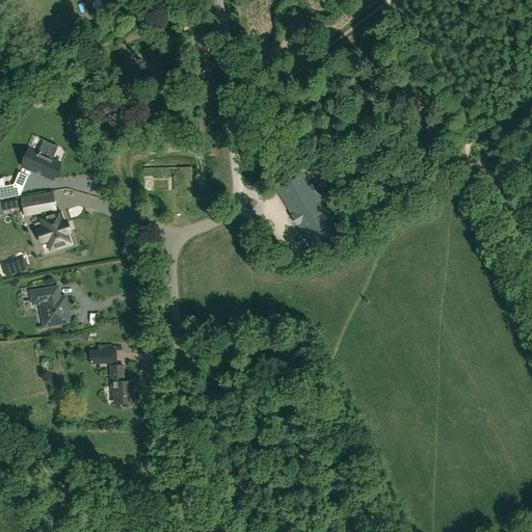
[(96,16),(105,11),(100,0),(90,4),(96,16)]
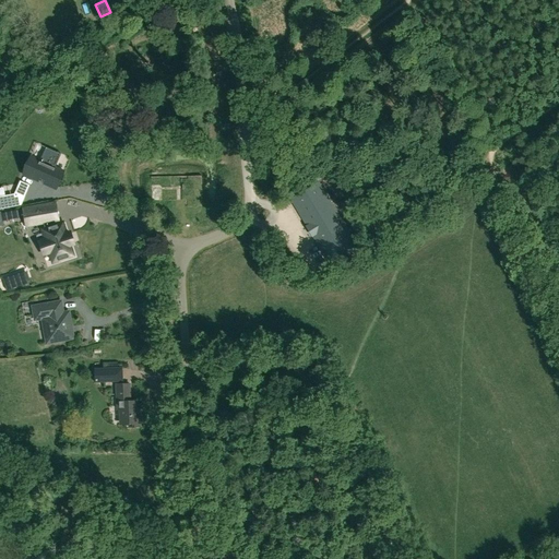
[(38,162),(31,158),(24,175),(55,188),(62,171),(54,168),(50,167),(54,161),(42,155),(38,162)]
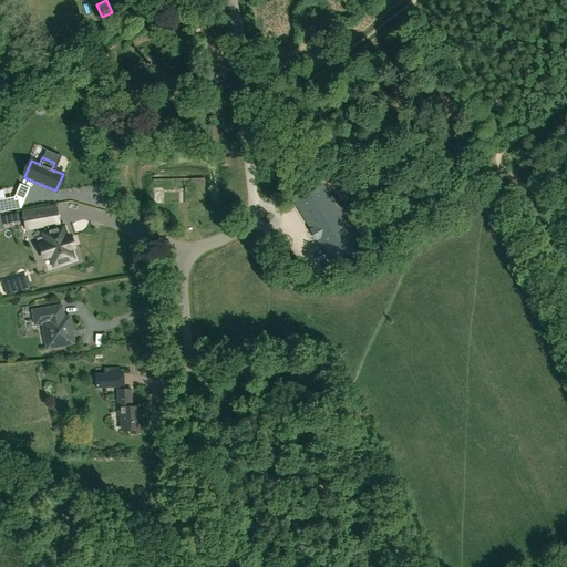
[(316,243),(317,240),(332,267),(361,250),(322,186),(294,203),(310,230),(309,232),(316,243)]
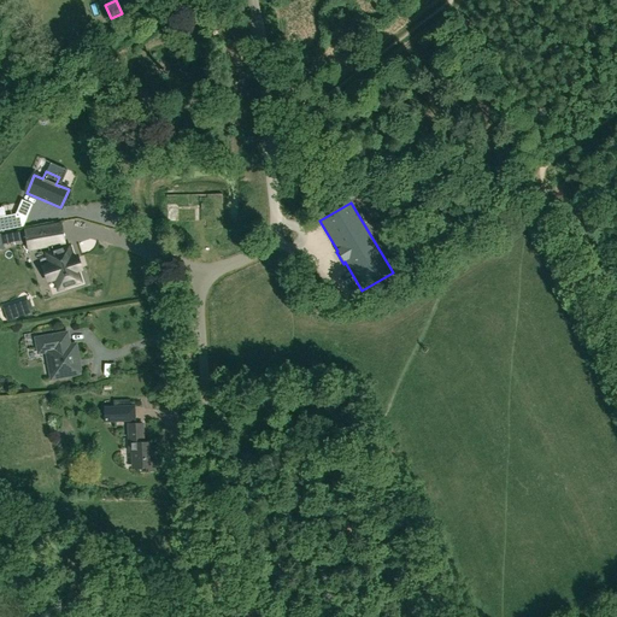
[(28,217),(17,212),(16,215),(0,217),(0,229),(23,227),(28,217)]
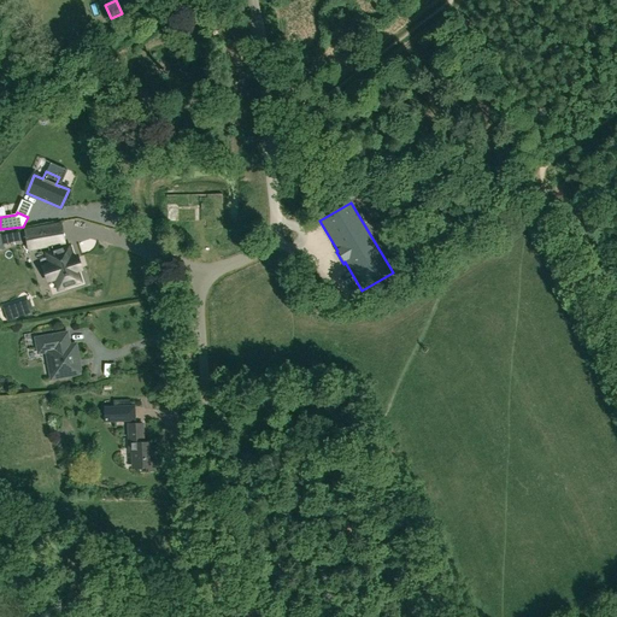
[(47,281),(62,276),(65,288),(81,282),(77,270),(81,269),(80,266),(78,266),(76,262),(78,260),(77,258),(74,259),(69,246),(62,248),(59,242),(51,244),(48,228),(27,231),(28,239),(36,238),(37,247),(46,245),(48,252),(46,253),(50,265),(42,266),(47,281)]
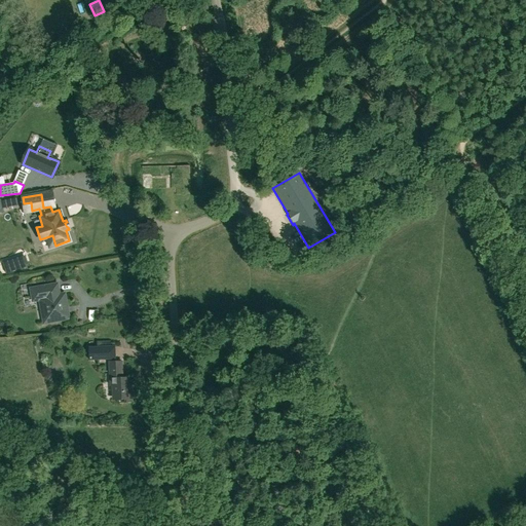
[(2,208),(12,205),(11,199),(1,201),(2,208)]
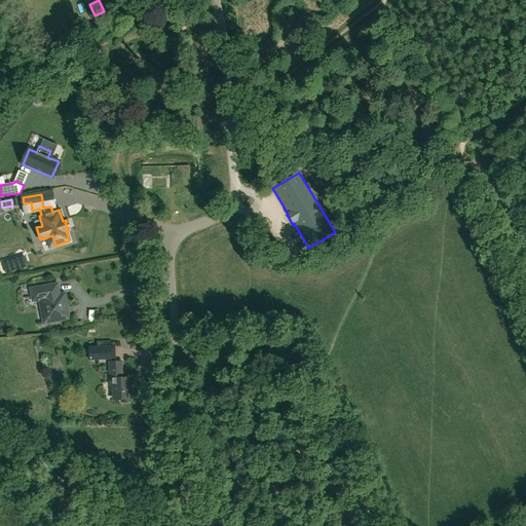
[(6,273),(15,270),(12,260),(2,263),(6,273)]
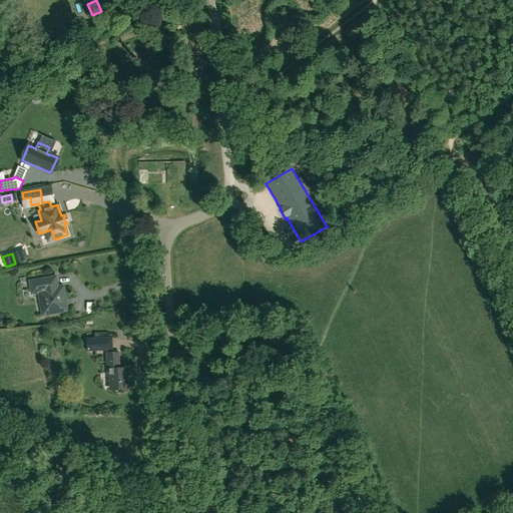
[(61,283),(56,284),(54,275),(28,281),(31,295),(39,293),(43,317),(67,312),(61,283)]
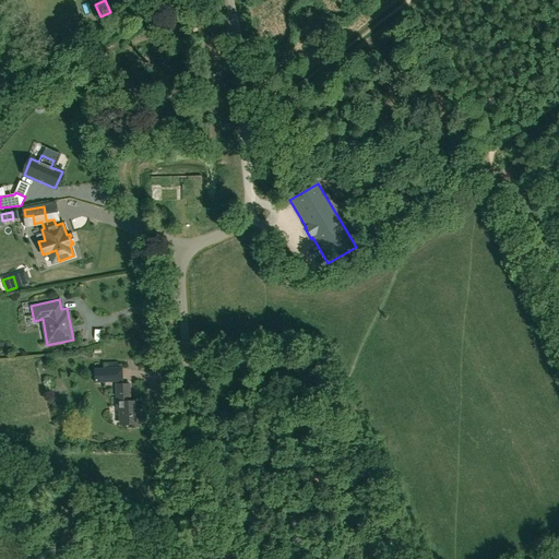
[(122,381),(122,367),(94,368),(94,382),(109,381),(122,381)]
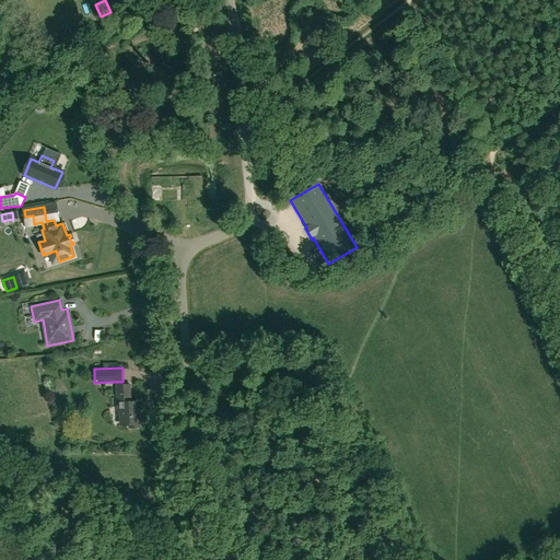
[(158,382),(138,382),(138,394),(158,394),(158,382)]
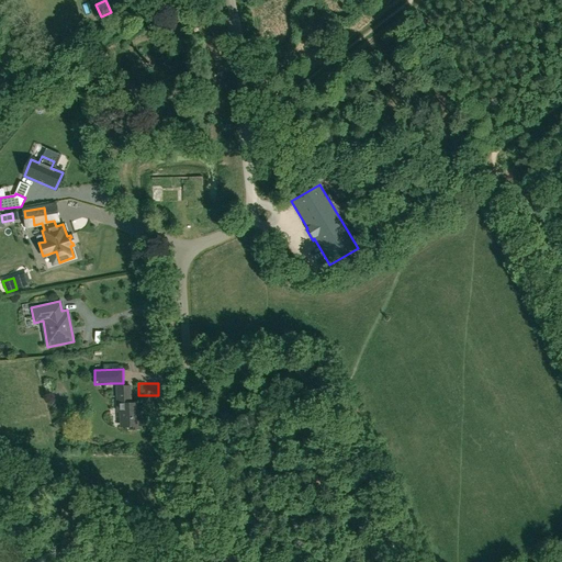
[(130,403),(130,385),(116,385),(117,409),(122,409),(123,427),(139,426),(139,402),(130,403)]
